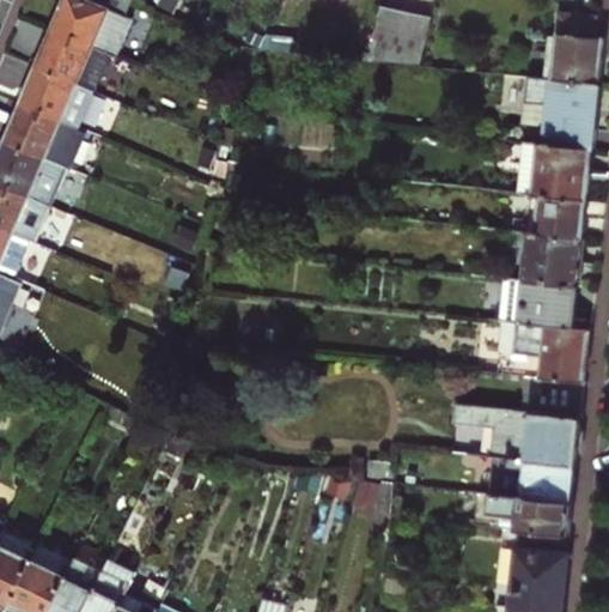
[(62,0),(49,32),(108,56),(115,59),(131,20),(98,6),(101,0),(62,0)]
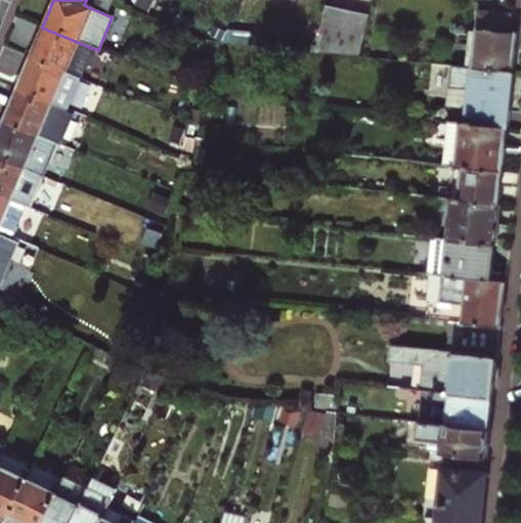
[(321,12),(312,52),(355,56),(364,16),(321,12)]
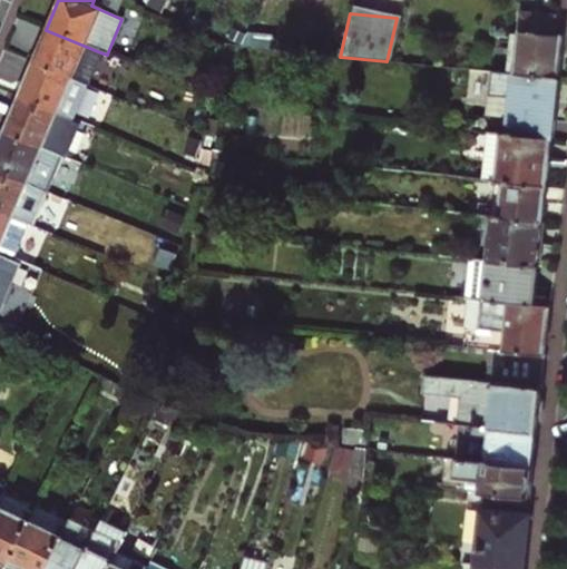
[(518,16),(517,32),(512,75),(554,78),(558,37),(550,36),(551,19),(518,16)]
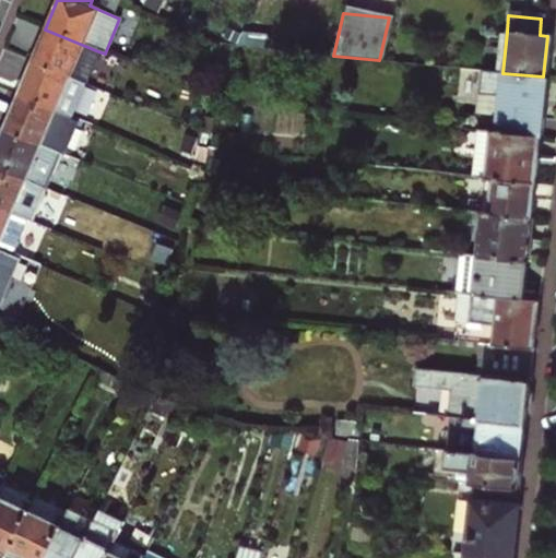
[(31,62),(68,78),(84,84),(98,51),(45,30),(31,62)]
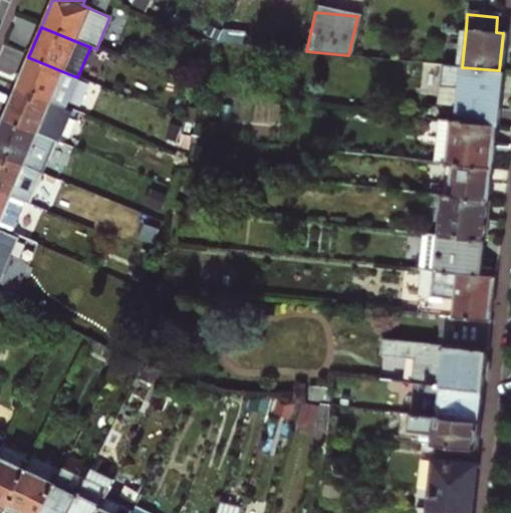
[(462,67),(466,29),(455,28),(451,66),(462,67)]
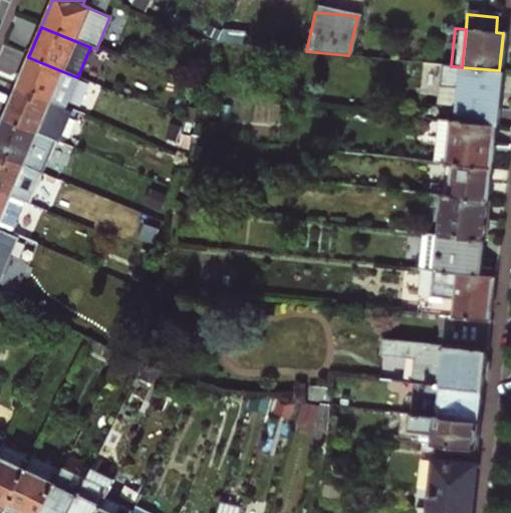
[(49,102),(62,71),(28,57),(15,87),(49,102)]
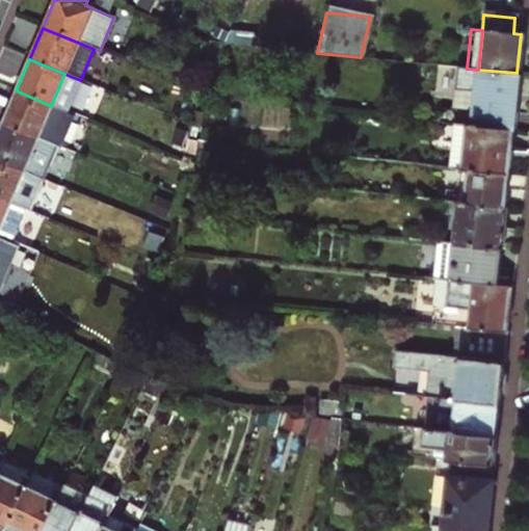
[(450,124),(465,125),(511,129),(517,73),(478,70),(467,69),(456,67),(450,124)]
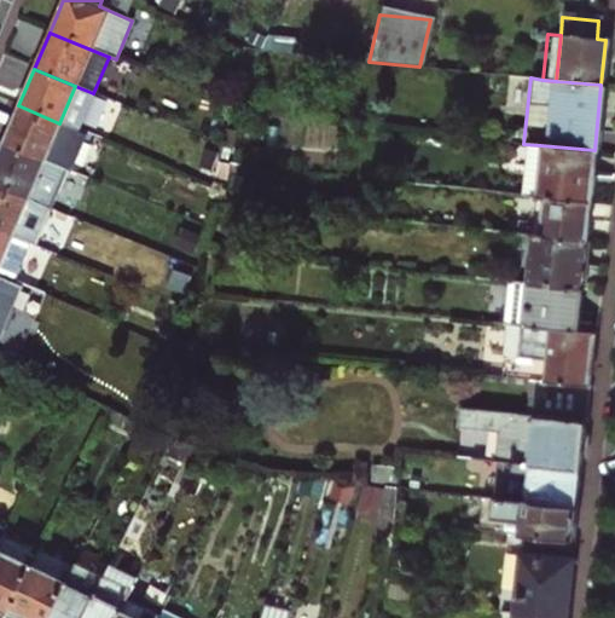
[(3,143),(62,168),(77,131),(59,123),(18,105),(3,143)]
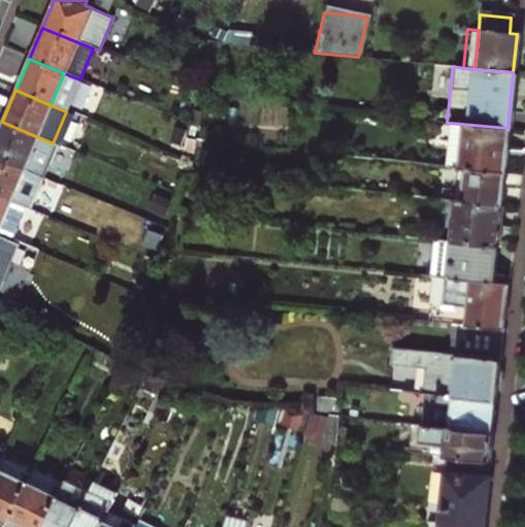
[(2,122),(0,127),(0,158),(38,175),(53,143),(2,122)]
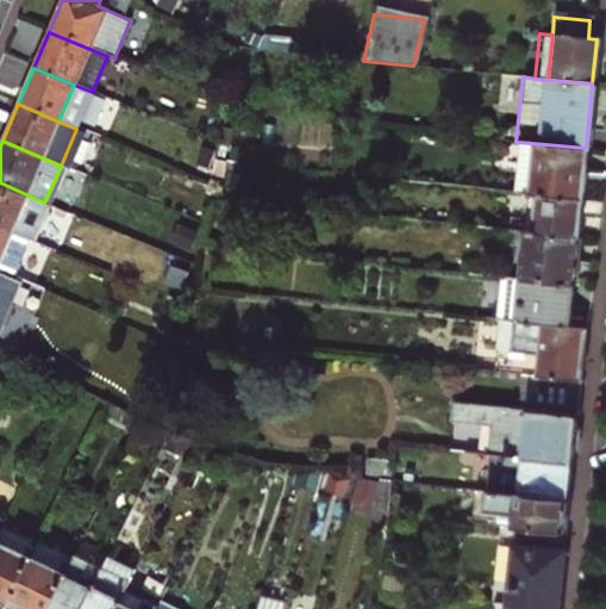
[(528,194),(581,199),(586,148),(532,143),(528,194)]
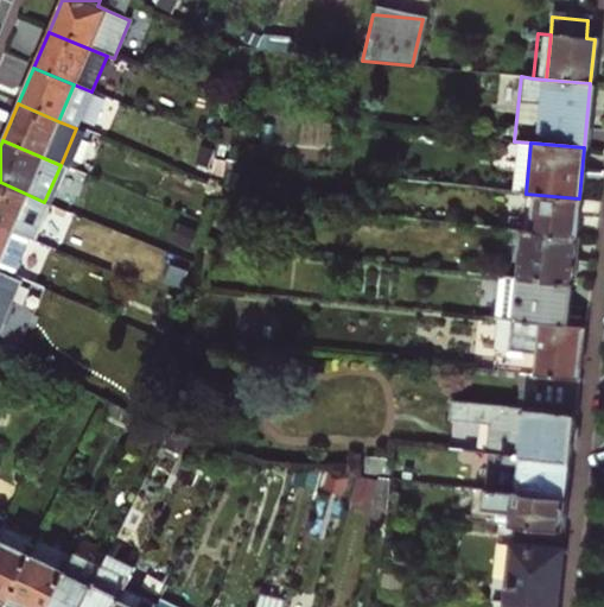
[(44,202),(0,182),(0,226),(29,239),(44,202)]
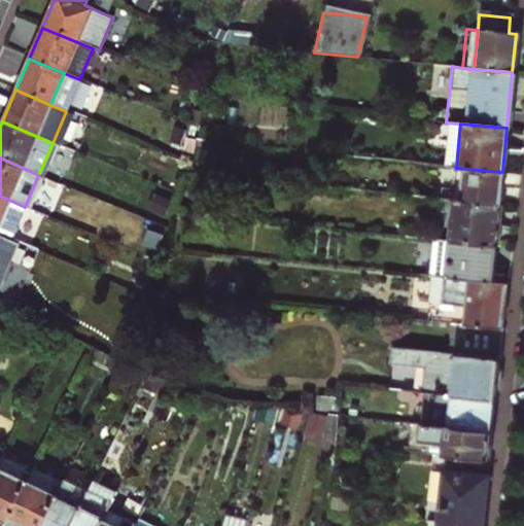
[(502,172),(456,168),(452,201),(498,206),(502,172)]
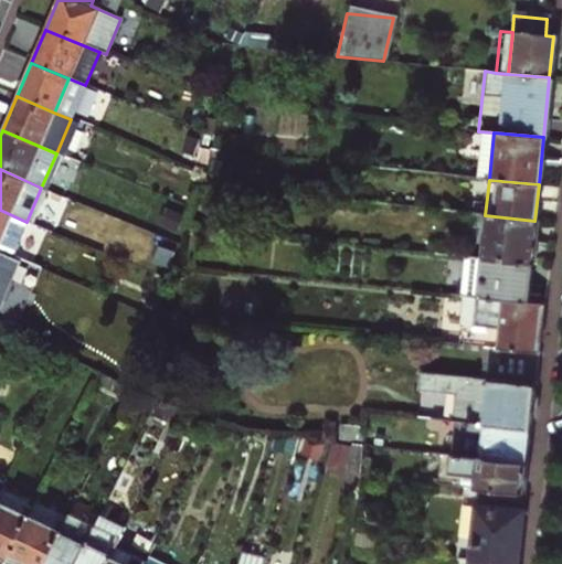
[(0,252),(12,257),(27,222),(0,210),(0,252)]
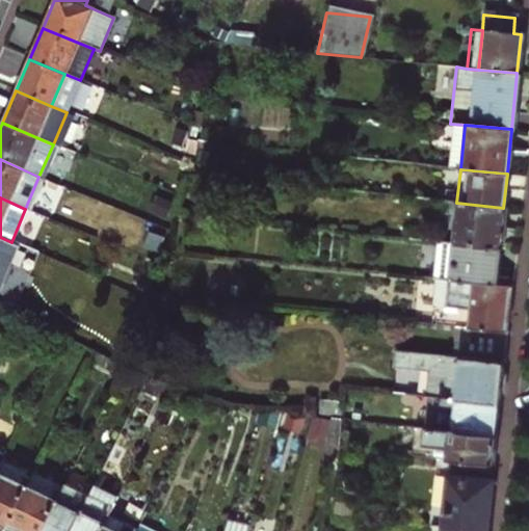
[(452,243),(499,248),(503,208),(456,203),(452,243)]
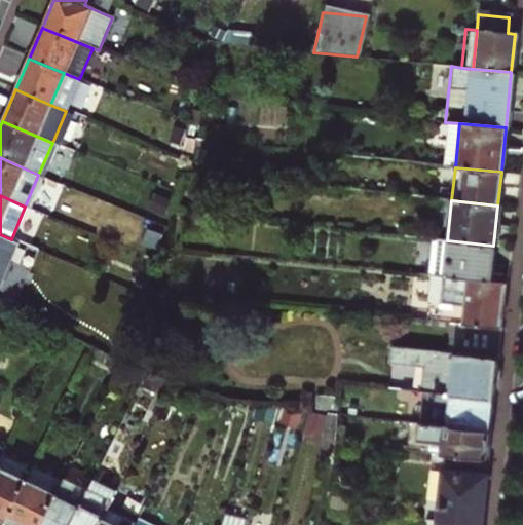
[(447,240),(444,276),(490,280),(493,246),(447,240)]
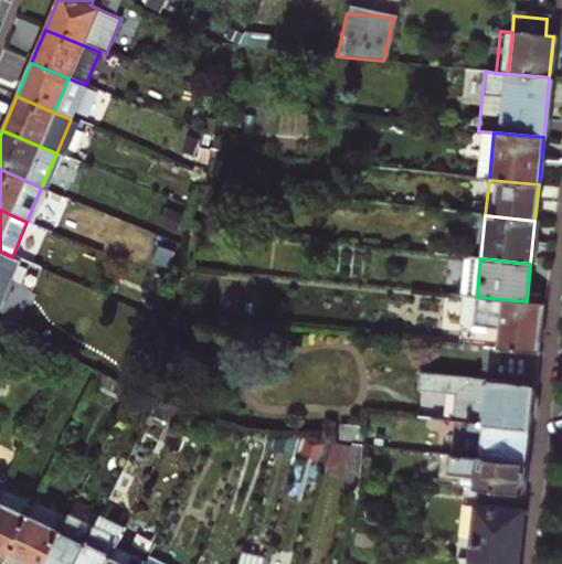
[(475,297),(466,296),(463,326),(473,327),(475,297)]
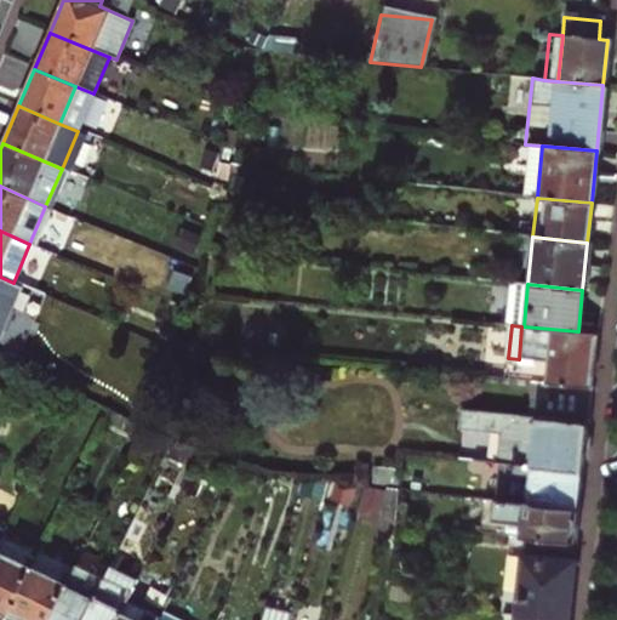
[(578,331),(524,326),(521,326),(519,359),(516,380),(530,381),(590,387),(595,334),(578,331)]
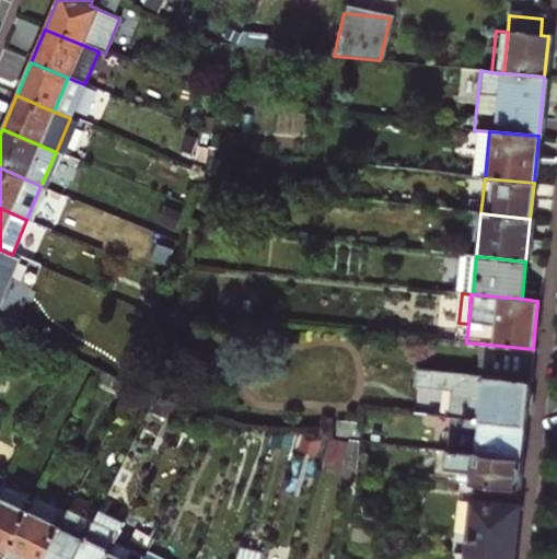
[(530,383),(533,349),(478,344),(475,376),(530,383)]
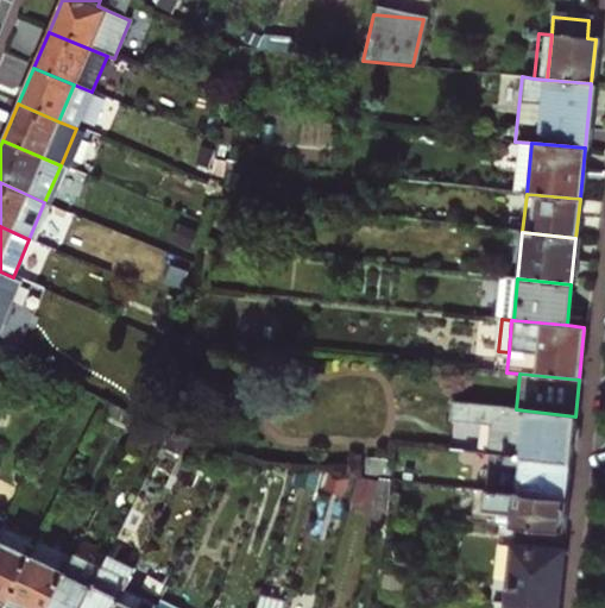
[(575,417),(516,409),(452,403),(451,421),(490,425),(486,453),(571,462),(575,417)]
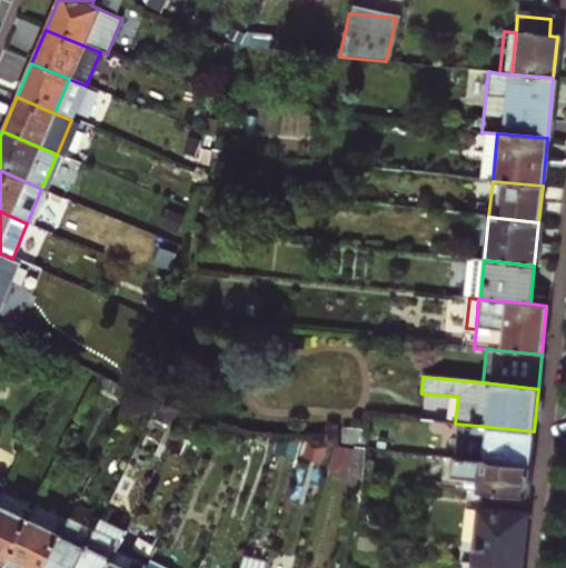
[(463,438),(460,458),(530,465),(534,431),(455,424),(433,422),(432,436),(463,438)]
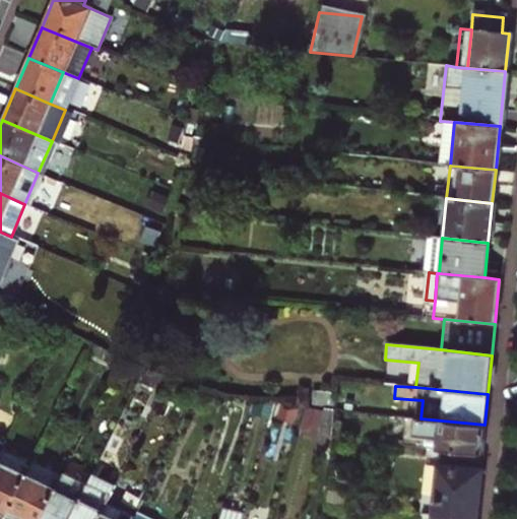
[(333,397),(334,393),(312,391),(310,404),(332,406),(333,397)]
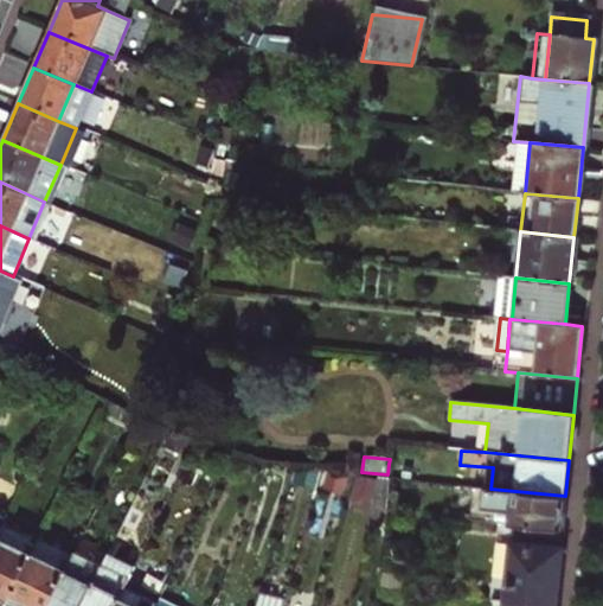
[(411,466),(389,464),(387,474),(387,478),(410,480),(411,466)]
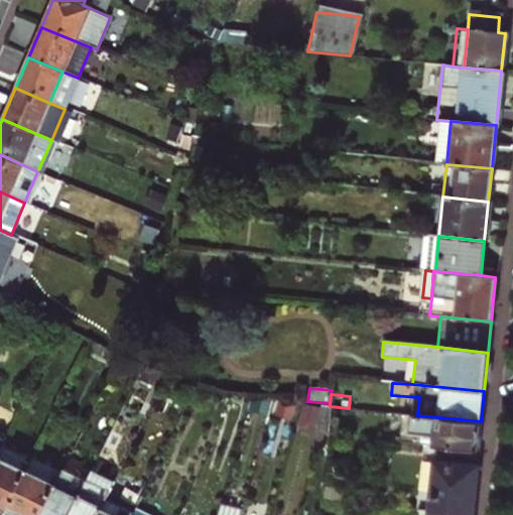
[(327,433),(330,406),(316,405),(311,432),(327,433)]
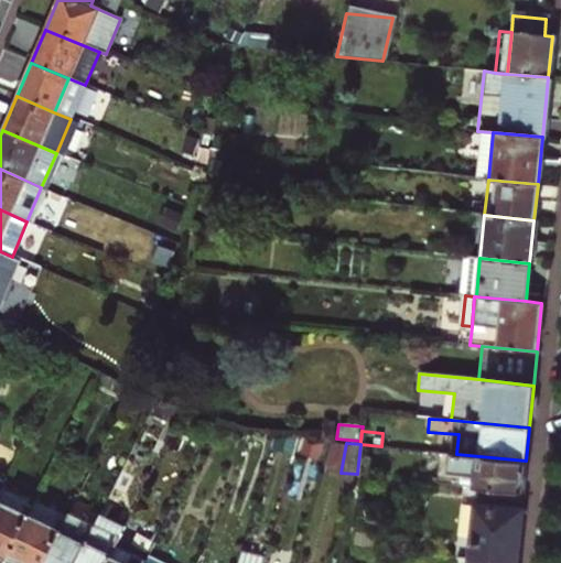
[(526,461),(456,454),(440,453),(438,482),(476,486),(522,490),(526,461)]
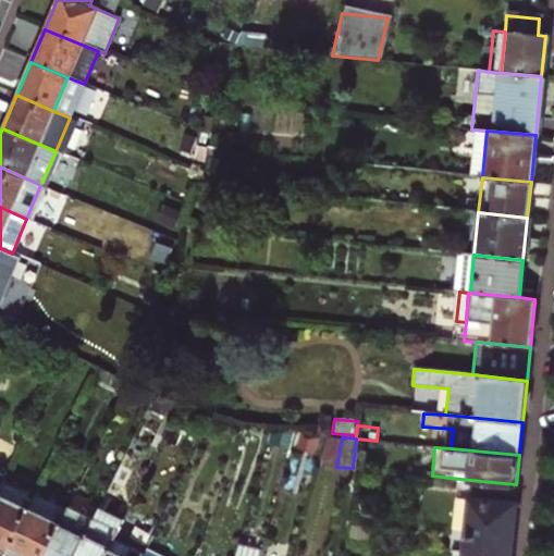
[(502,555),(508,555),(516,484),(470,480),(463,552),(502,555)]
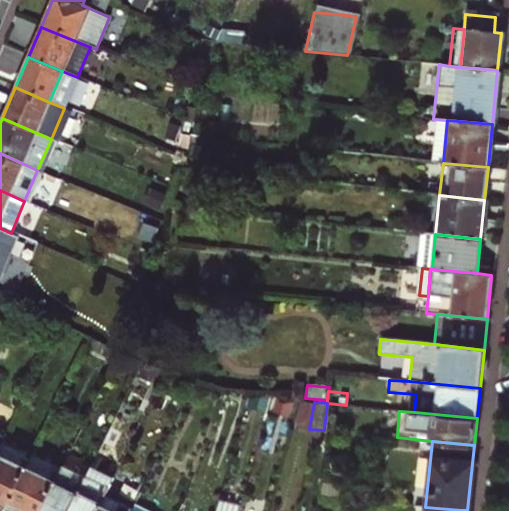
[(28,460),(0,446),(0,500),(7,504),(28,460)]
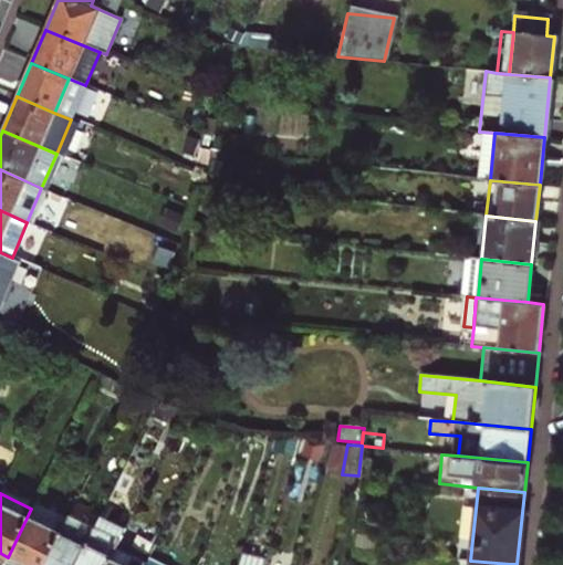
[(8,557),(23,564),(44,564),(64,524),(31,509),(8,557)]
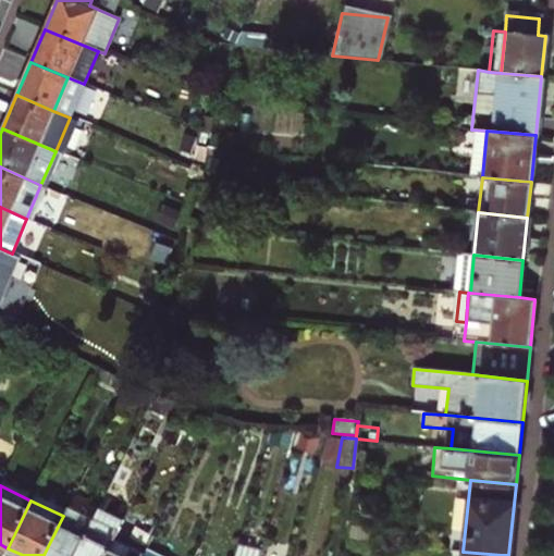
[(73,555),(93,517),(68,505),(63,516),(44,555),(73,555)]
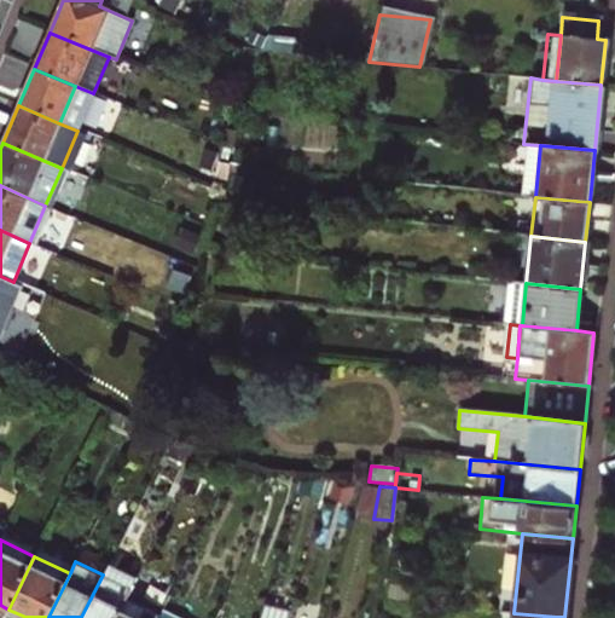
[(115,617),(125,598),(132,583),(104,571),(103,575),(81,617),(115,617)]
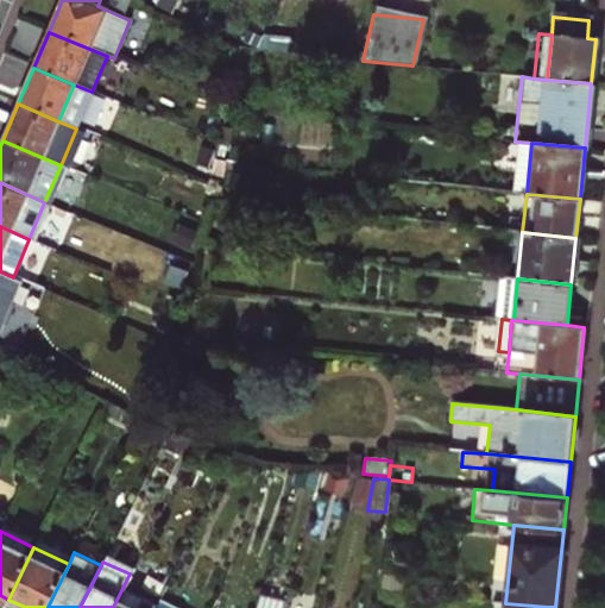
[(152,607),(153,607),(156,603),(123,588),(113,607),(152,607)]
